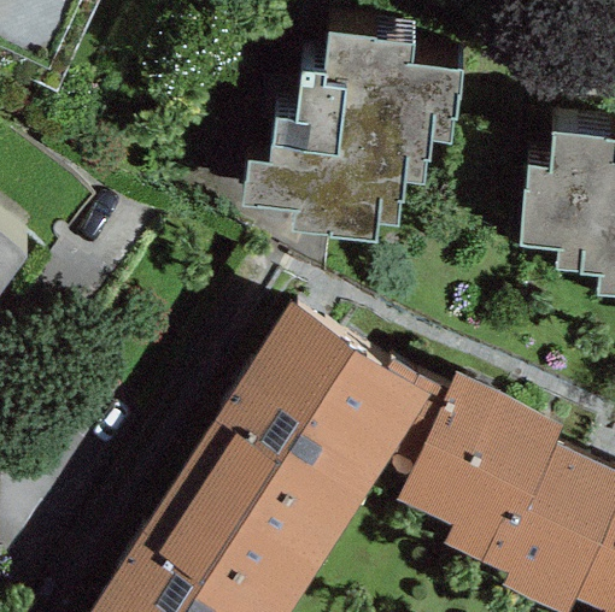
[(98,0),(0,0),(0,63),(54,90),(98,0)]
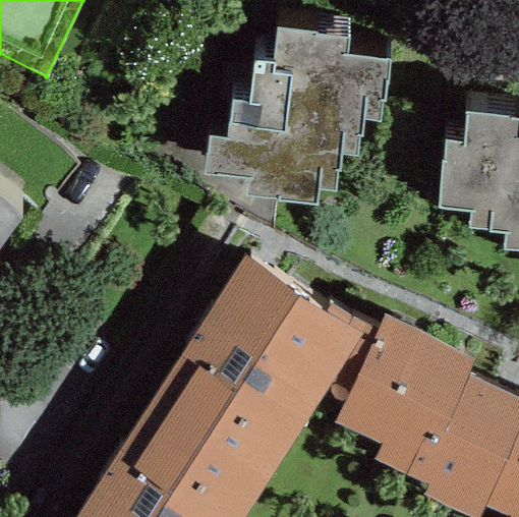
[(318,31),(277,26),(273,61),(255,59),(250,101),(233,100),(228,136),(209,134),(204,174),(247,177),(246,194),(279,196),(277,202),(316,205),(320,189),(335,191),(336,171),(340,171),(342,154),(357,154),(358,135),(362,135),(363,118),(380,120),(381,101),(385,101),(390,58),(347,54),(349,37),(316,34),(318,31)]
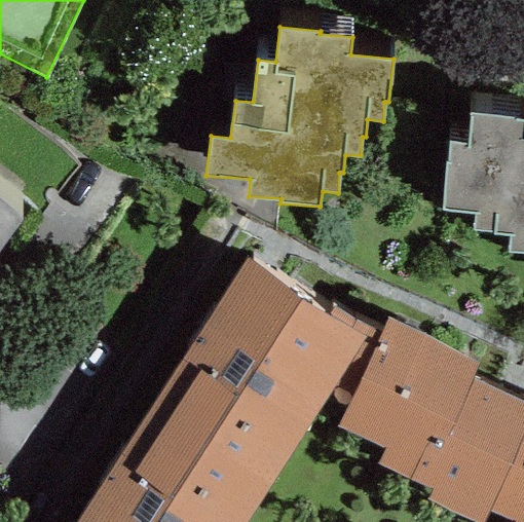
[(523,119),(472,112),(471,146),(450,143),(442,208),(475,213),(473,230),(493,231),(493,236),(508,235),(507,252),(523,251),(523,119)]
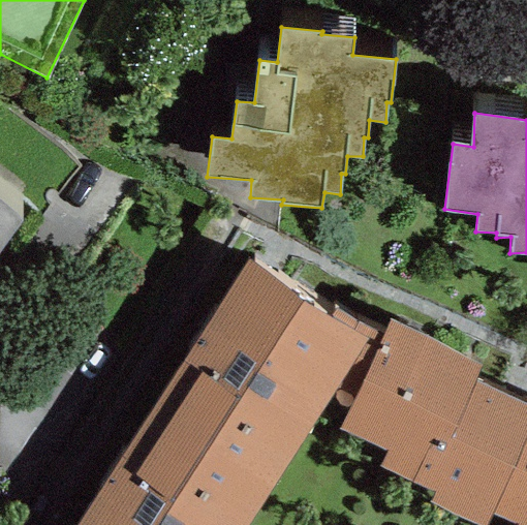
[(0,248),(23,219),(0,202),(0,248)]
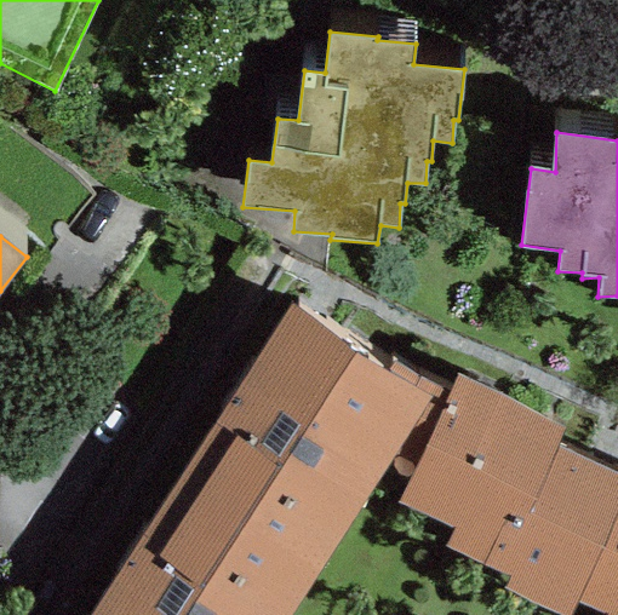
[(291,305),(90,614),(290,614),(394,455),(433,396),(291,305)]
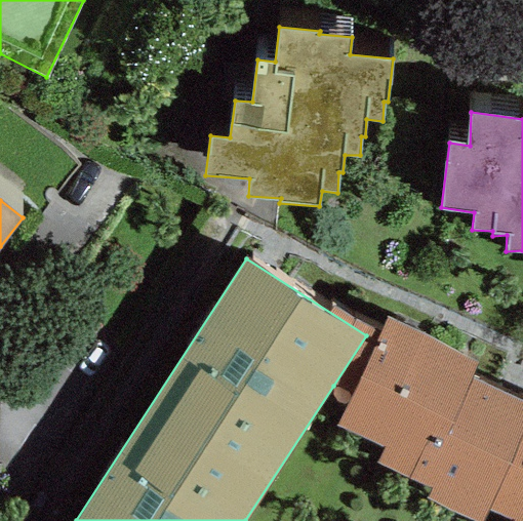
[(372,328),(366,335),(333,386),(353,394),(338,426),(386,447),(378,465),(431,486),(471,377),(476,364),(389,321),(386,336),(372,328)]
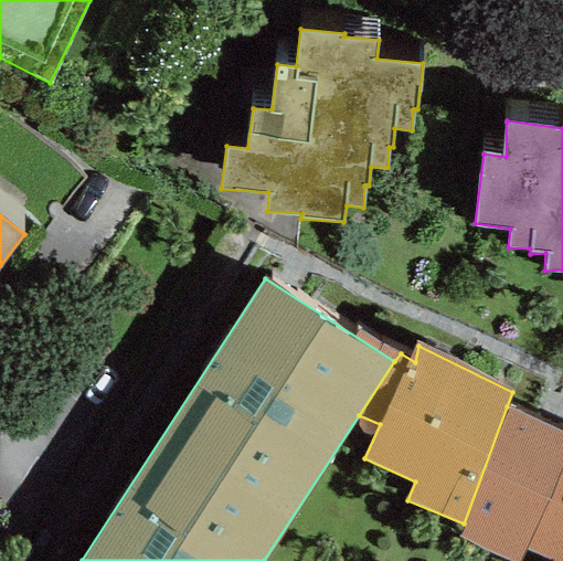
[(562,432),(507,406),(464,524),(459,537),(512,560),(521,560),(526,550),(550,560),(562,560),(562,432)]
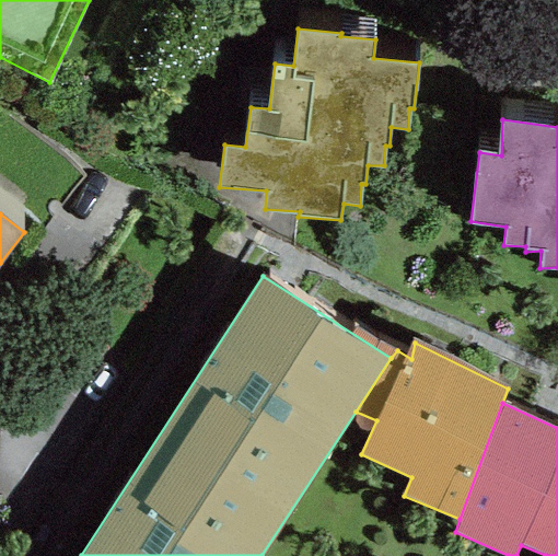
All buildings are outlined.
